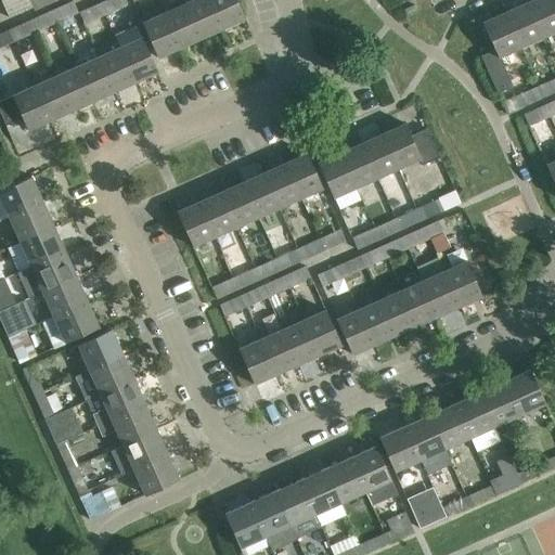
[(34,8),(29,0),(16,0),(4,7),(9,18),(34,8)]
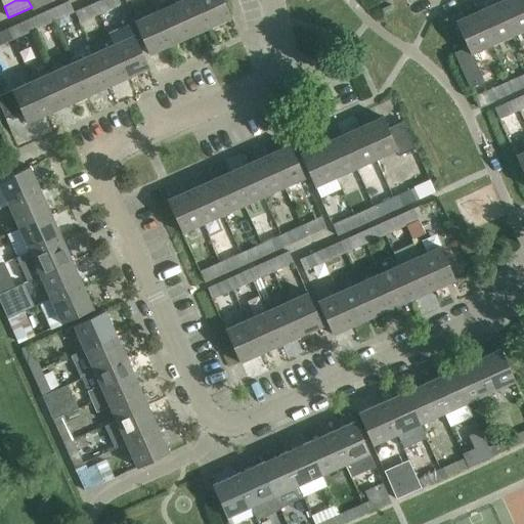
[(108,0),(100,0),(94,3),(99,13),(113,8),(108,0)]
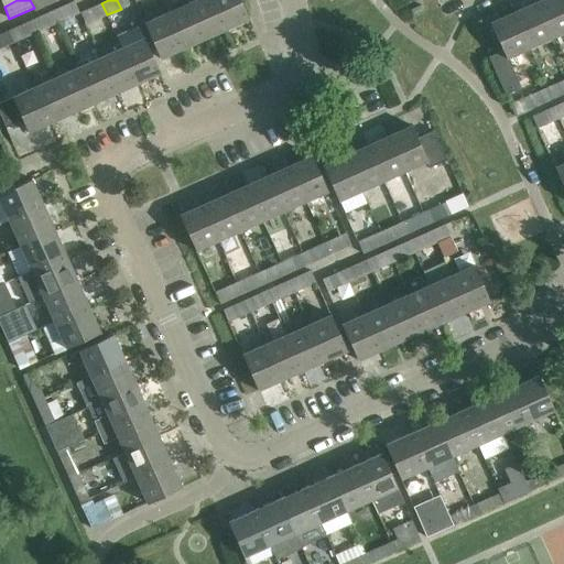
[(226,29),(213,0),(195,0),(188,3),(205,39),(226,29)]
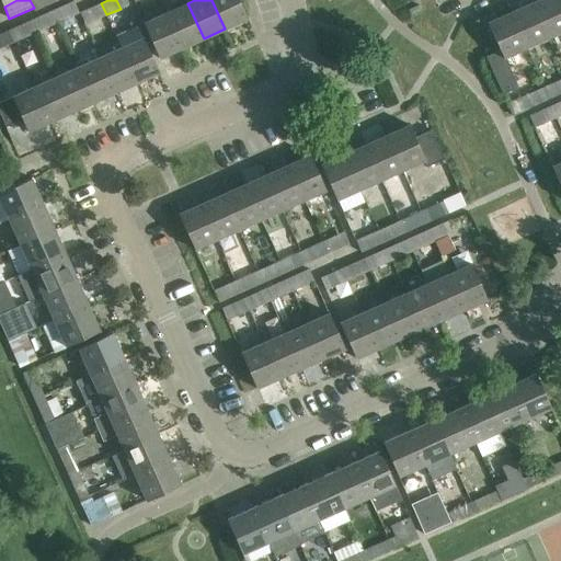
[(212,0),(225,29),(248,19),(238,0),(212,0)]
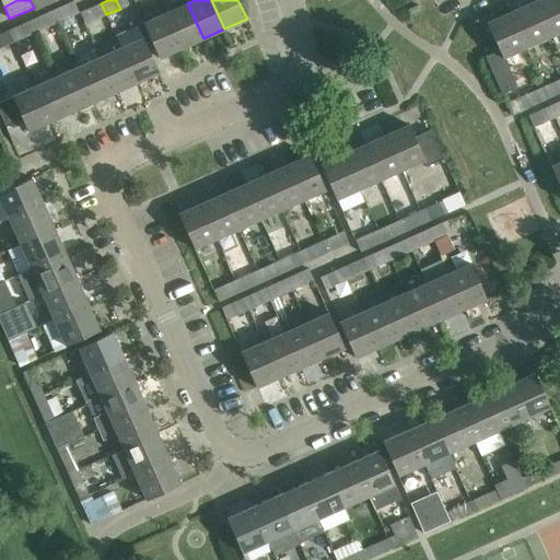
[(559,13),(553,0),(536,0),(529,3),(545,38),(559,32),(559,13)]
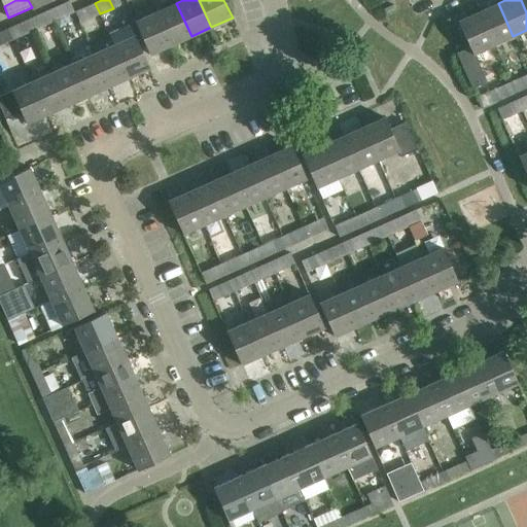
[(95,3),(82,8),(88,20),(100,13),(95,3)]
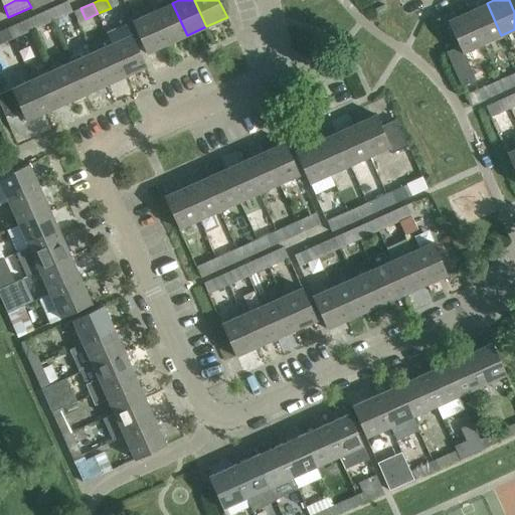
[(187,35),(172,3),(152,12),(167,44),(187,35)]
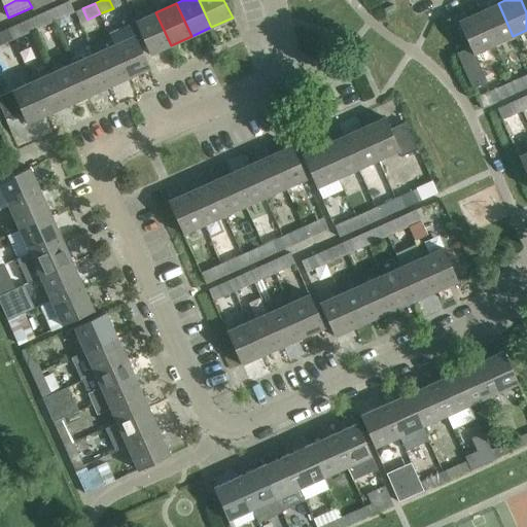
[(498,3),(479,11),(494,44),(513,36),(498,3)]
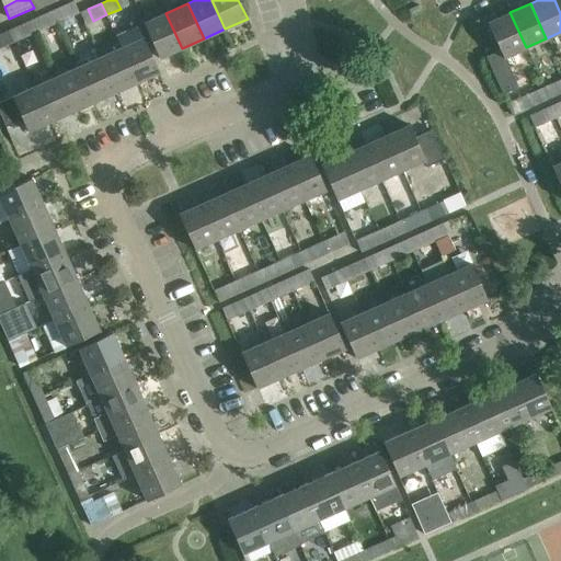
[(53,10),(58,22),(71,16),(66,4),(53,10)]
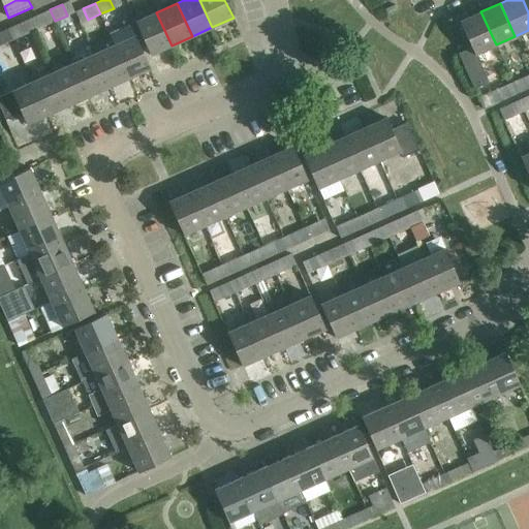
[(50,9),(36,16),(41,27),(55,21),(50,9)]
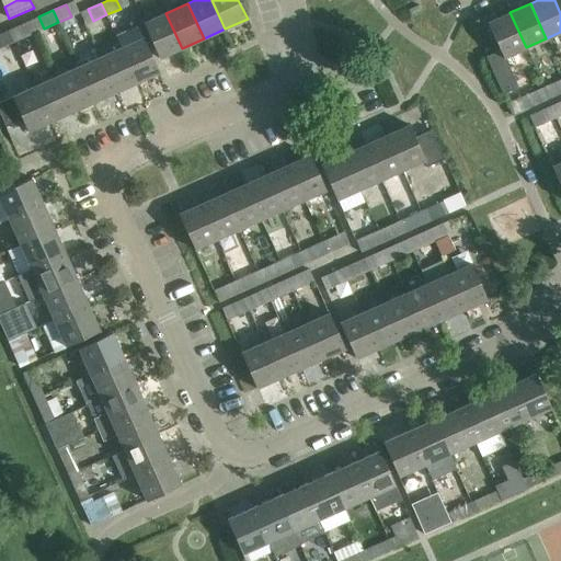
[(510,12),(488,22),(501,49),(487,56),(503,93),(517,87),(504,57),(526,47),(510,12)]
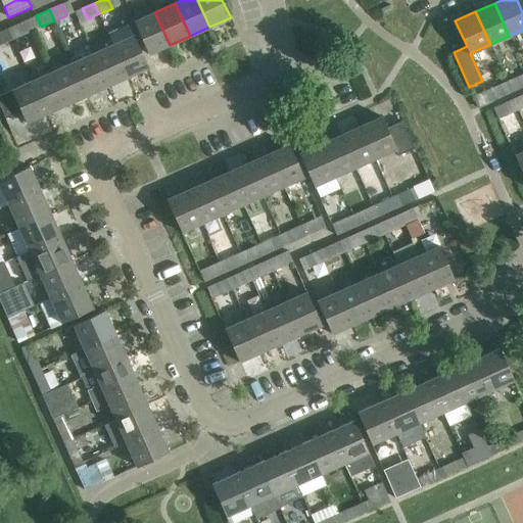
[(170,45),(154,12),(134,21),(149,54),(170,45)]
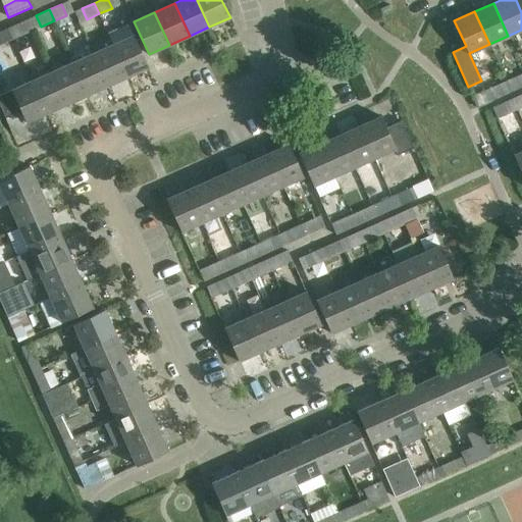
[(21,22),(8,28),(13,39),(27,33),(21,22)]
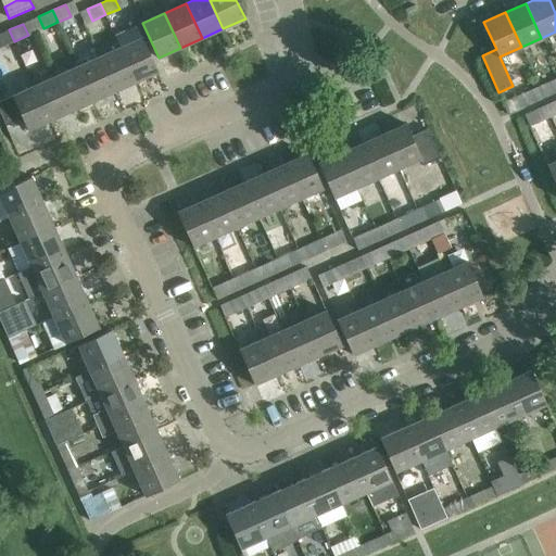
[(9,29),(0,33),(0,47),(0,48),(14,41),(9,29)]
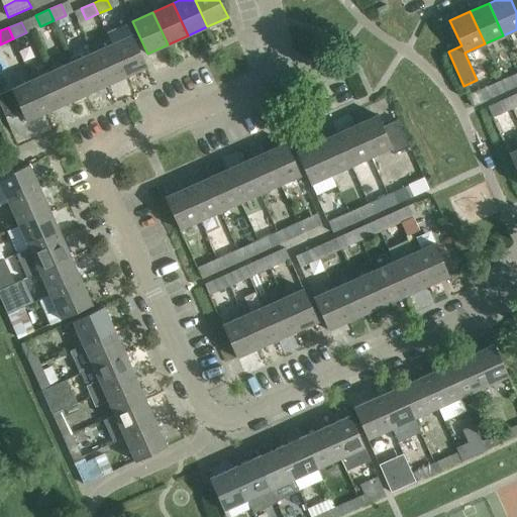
[(146,67),(132,34),(111,43),(126,76),(146,67)]
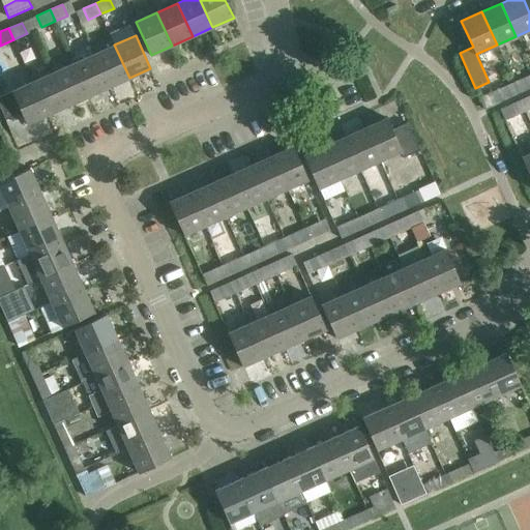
[(129,78),(114,45),(93,54),(109,87),(129,78)]
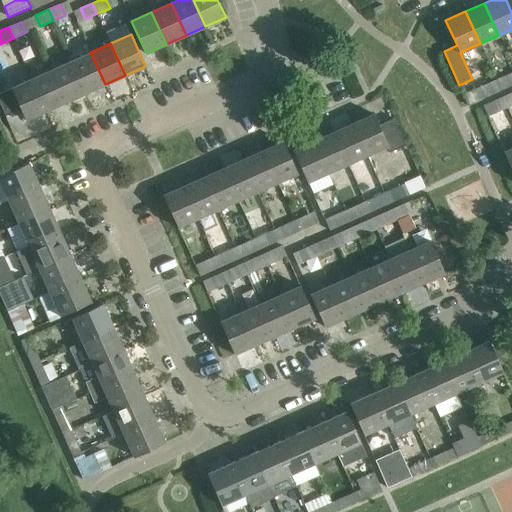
[(105,84),(90,52),(71,61),(86,93),(105,84)]
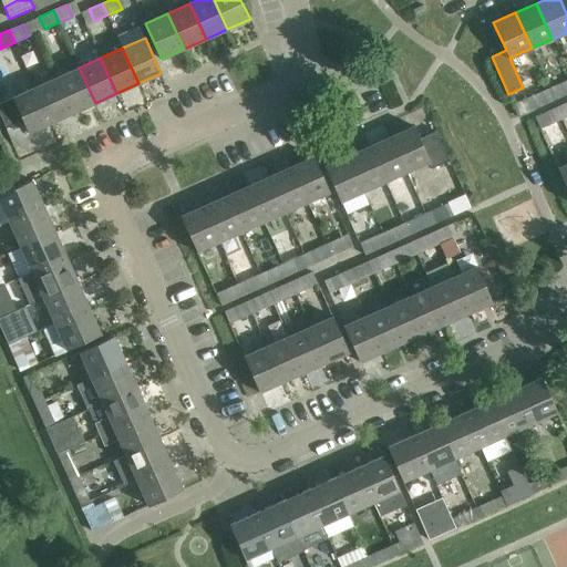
[(79,68),(57,78),(73,113),(95,103),(79,68)]
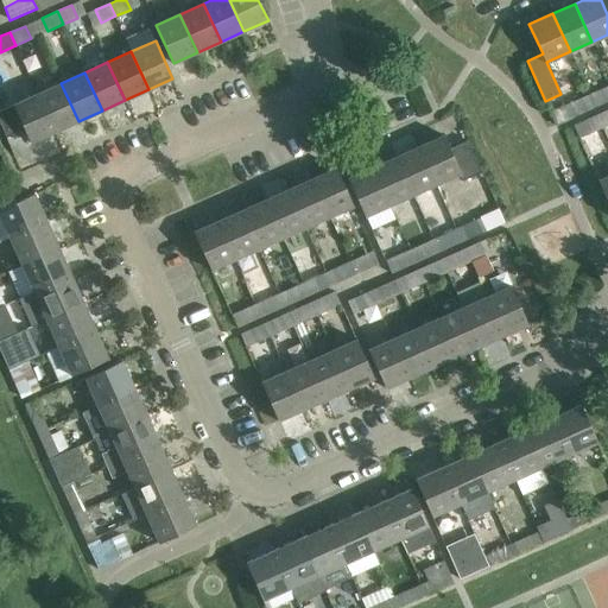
[(78,121),(61,83),(38,94),(55,132),(78,121)]
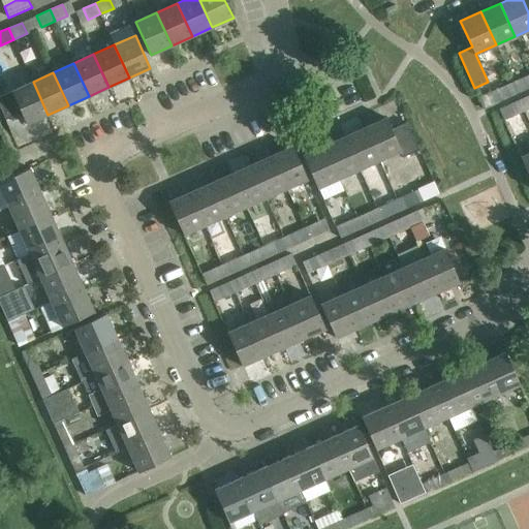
[(518,93),(528,88),(528,84),(526,76),(512,82),(518,93)]
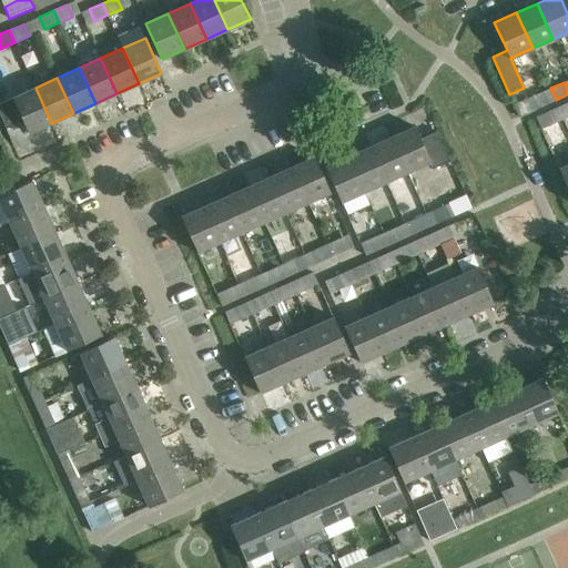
[(36,88),(0,102),(0,114),(7,130),(23,122),(29,133),(51,123),(36,88)]
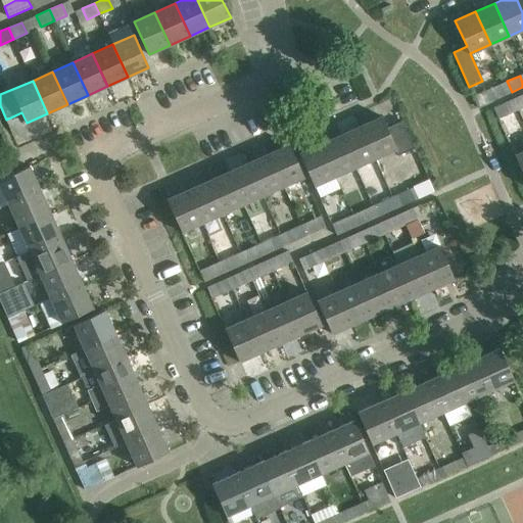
[(512,92),(507,81),(493,87),(498,98),(512,92)]
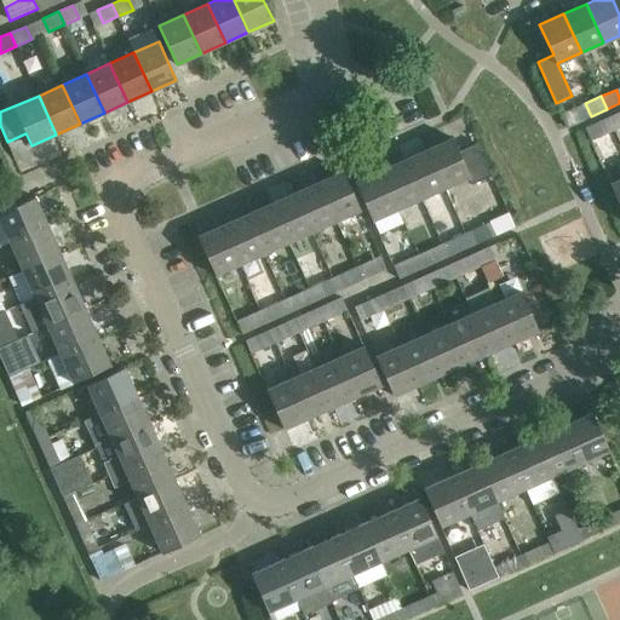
[(619,110),(609,115),(615,128),(619,126),(619,110)]
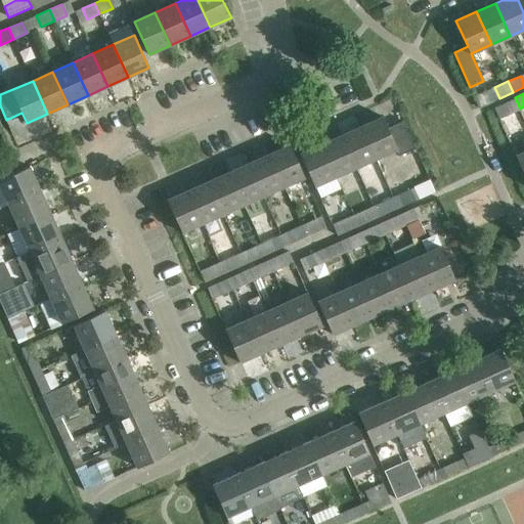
[(507,115),(520,108),(515,97),(503,103),(507,115)]
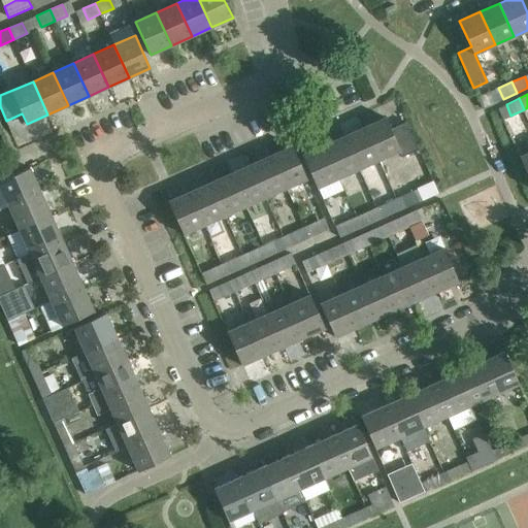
[(364,127),(378,160),(399,151),(402,158),(403,158),(402,157),(418,150),(418,151),(419,151),(405,122),(404,122),(404,123),(390,129),(385,118),(364,127)]
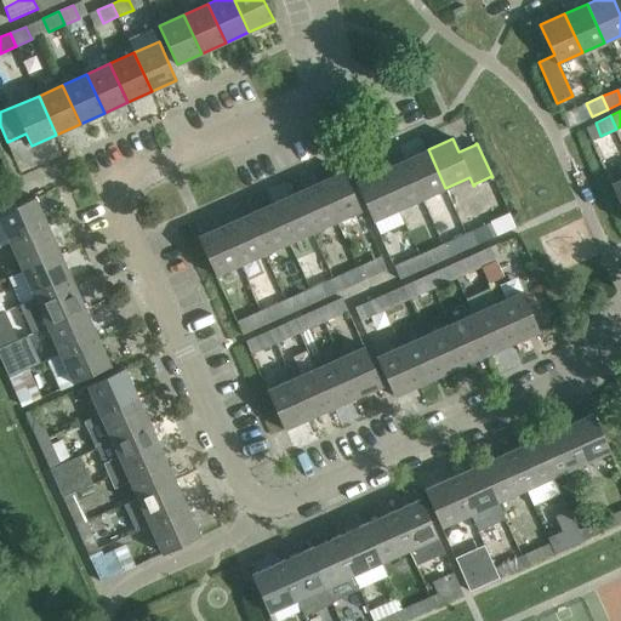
[(422,199),(445,188),(428,149),(404,160),(422,199)]
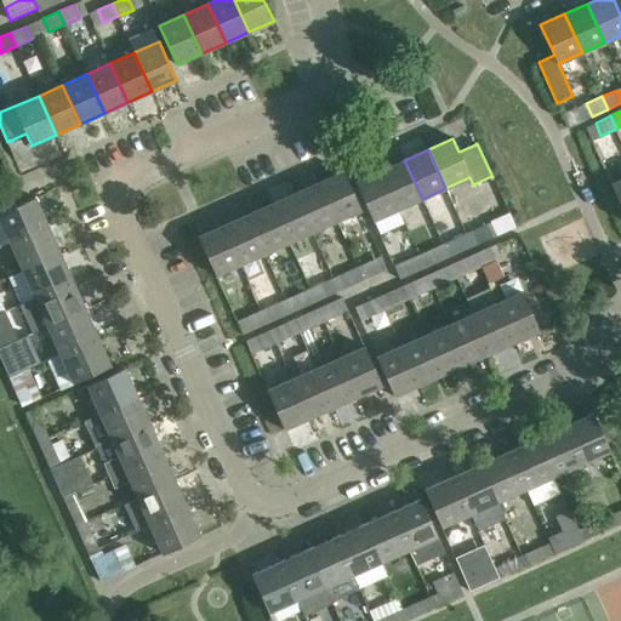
[(398,210),(422,199),(404,160),(380,171),(398,210)]
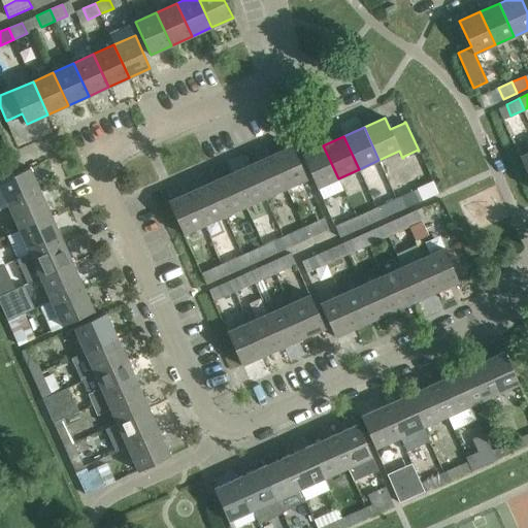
[(527,140),(516,146),(527,174),(527,140)]
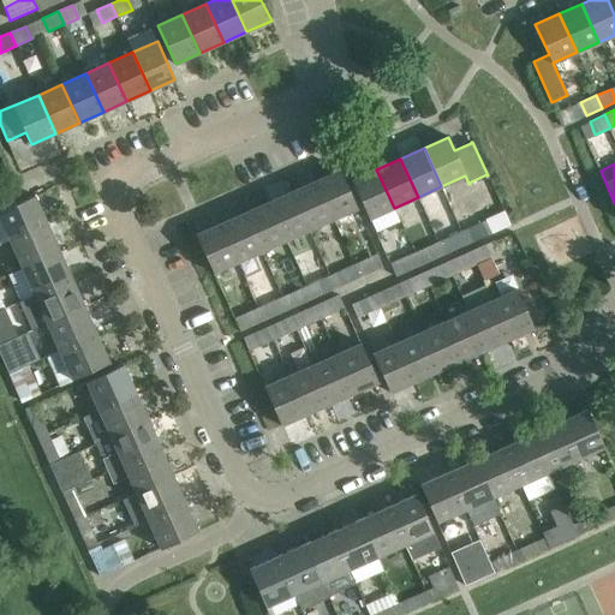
[(315,180),(333,220),(357,209),(340,169),(315,180)]
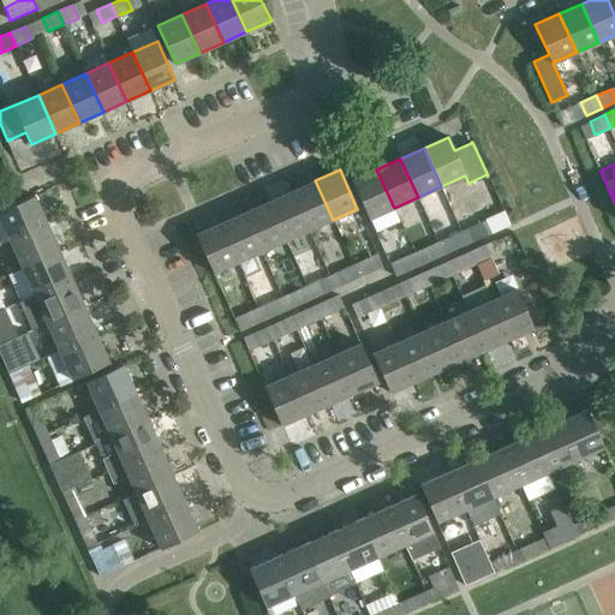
[(370,219),(394,208),(376,169),(352,180),(370,219)]
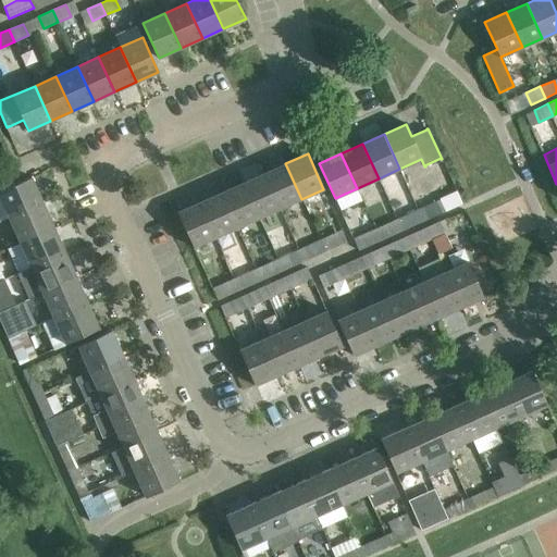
[(280,209),(301,199),(285,163),(264,173),(280,209)]
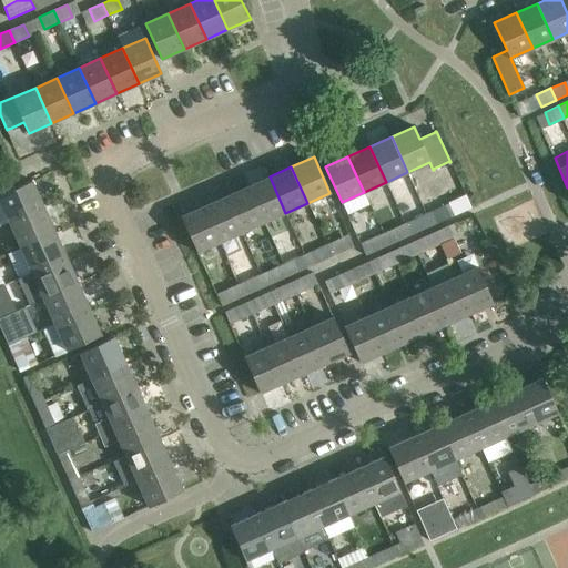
[(264,222),(285,213),(270,176),(247,186),(264,222)]
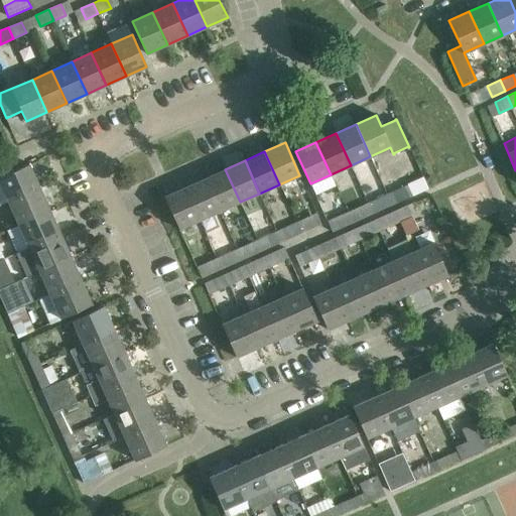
[(0,176),(0,183),(8,202),(39,187),(28,164),(0,176)]
